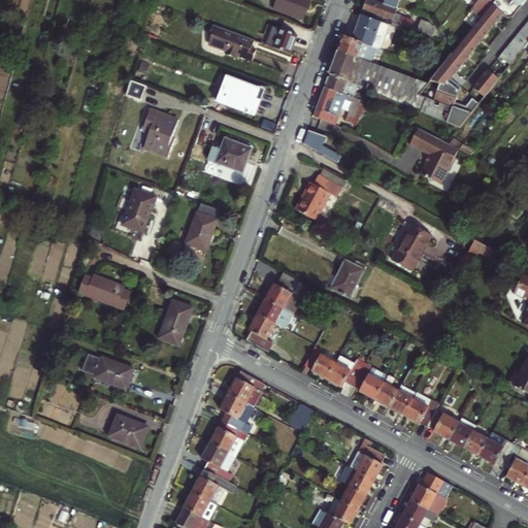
[(278,0),(275,9),(304,20),(310,0),(278,0)]
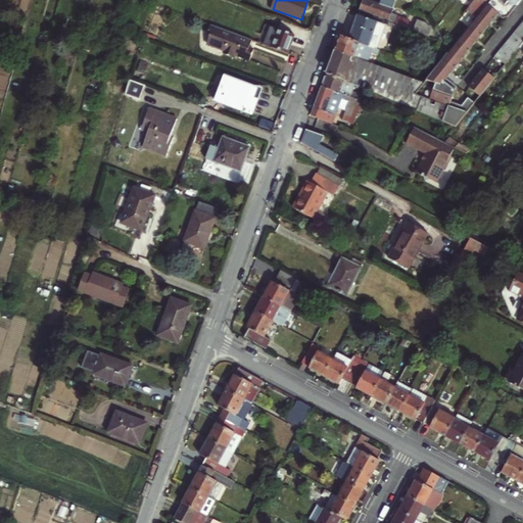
[(381,0),(380,5),(367,0),(364,0),(360,10),(396,24),(395,25),(400,27),(406,29),(409,20),(391,14),(396,0),(381,0)]
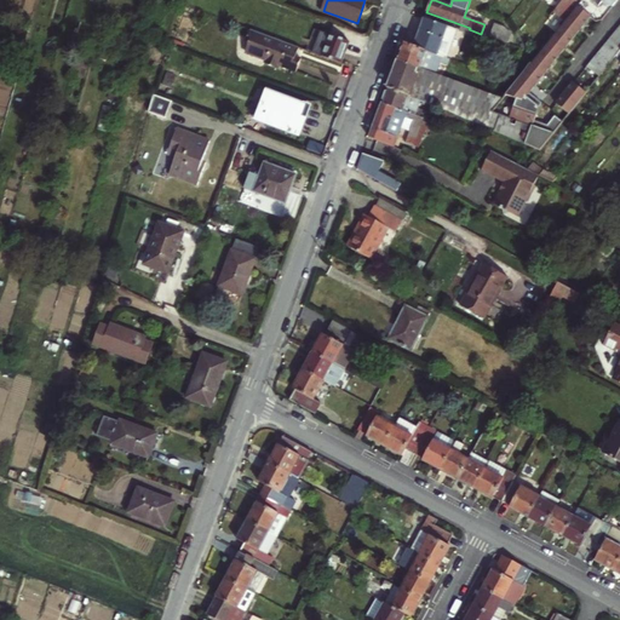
[(563,0),(555,12),(567,21),(578,7),(584,0),(563,0)]
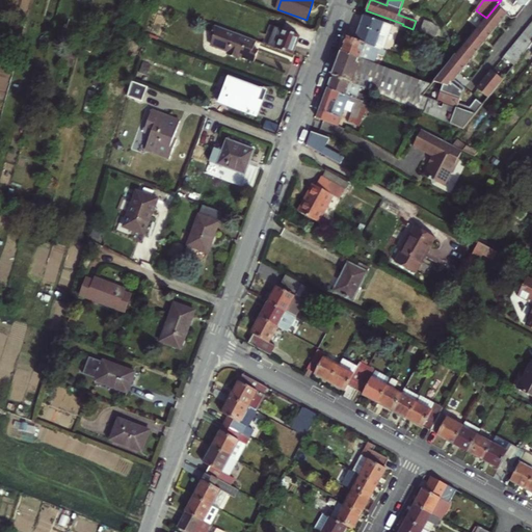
[(501,0),(496,6),(508,17),(511,19),(516,18),(525,8),(523,6),(526,6),(530,0),(501,0)]
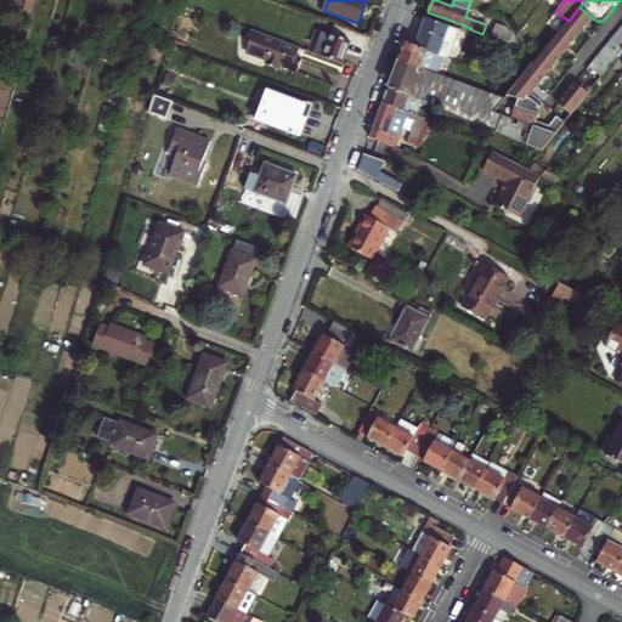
[(594,20),(580,7),(569,21),(508,96),(516,103),(505,117),(533,126),(527,146),(542,152),(561,128),(554,122),(544,128),(533,120),(546,105),(533,95),(594,20)]
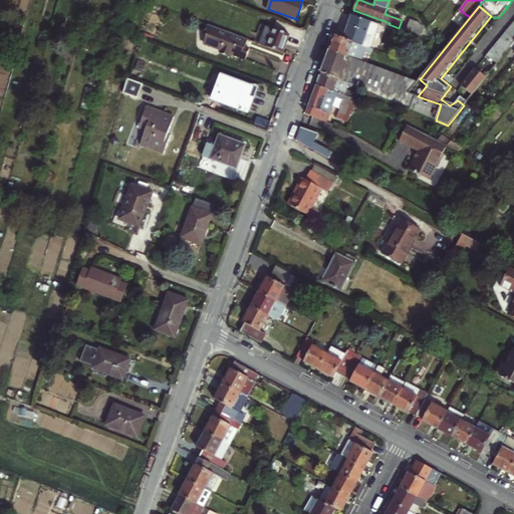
[(352,15),(344,39),(369,48),(378,25),(352,15)]
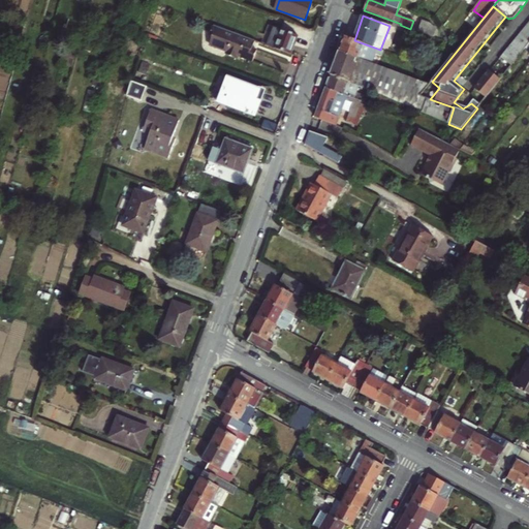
[(422,20),(417,31),(433,37),(436,29),(430,23),(422,20)]
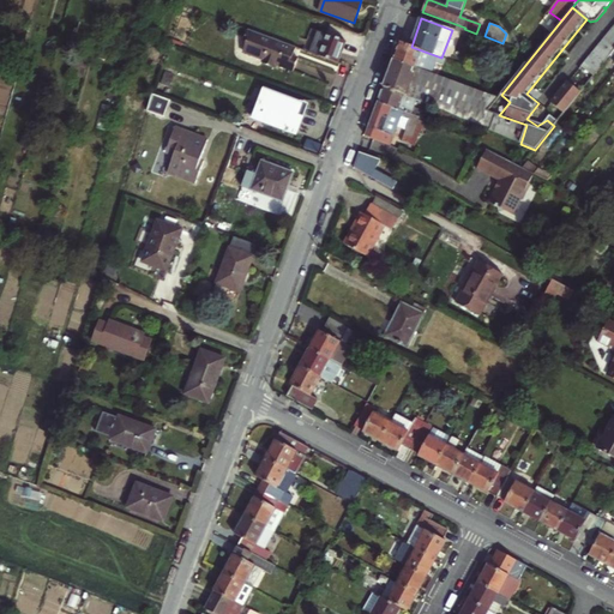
[(608,59),(613,50),(613,25),(578,71),(590,80),(608,59)]
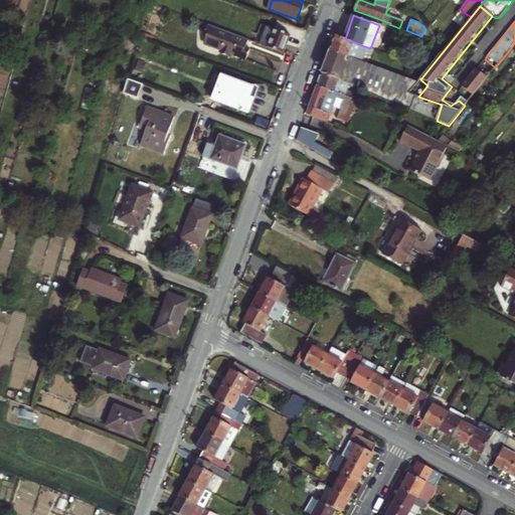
[(389,24),(383,22),(382,26),(393,30),(394,26),(389,24)]
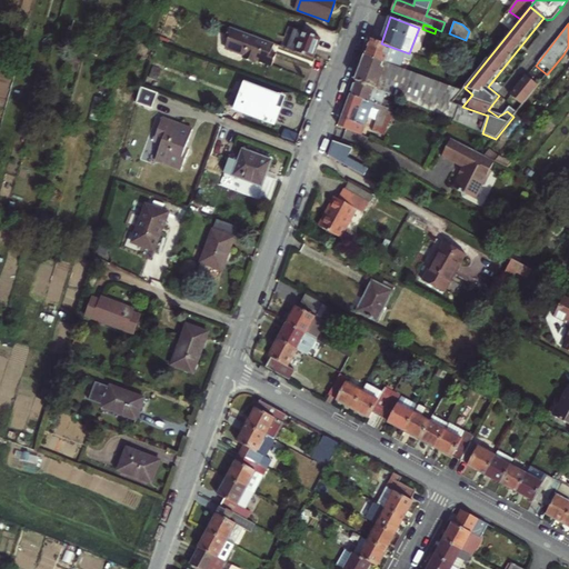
[(272,68),(276,61),(277,57),(272,55),(269,53),(272,43),(231,28),(228,38),(230,39),(233,40),(232,46),(230,50),(247,56),(245,61),(255,65),(256,61),(272,68)]
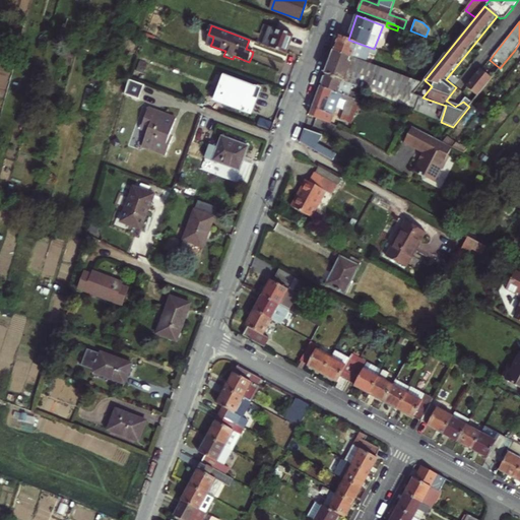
[(269,26),(262,45),(287,54),(294,36),(269,26)]
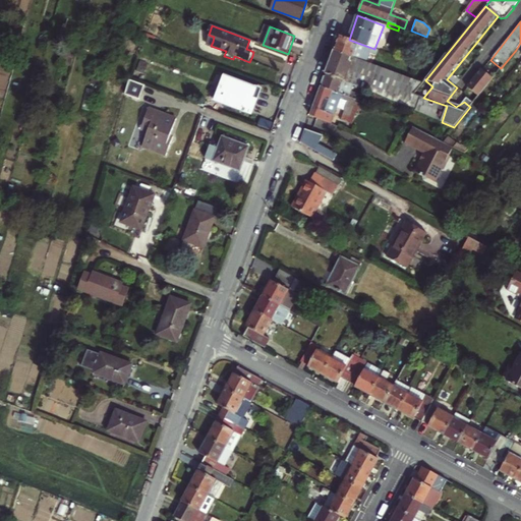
[(340,37),(335,51),(367,62),(370,53),(377,56),(379,50),(374,49),(349,40),(340,37)]
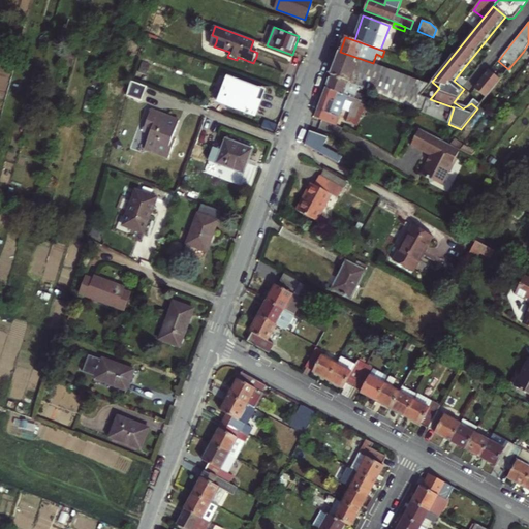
[(79,47),(69,44),(66,54),(75,57),(79,47)]
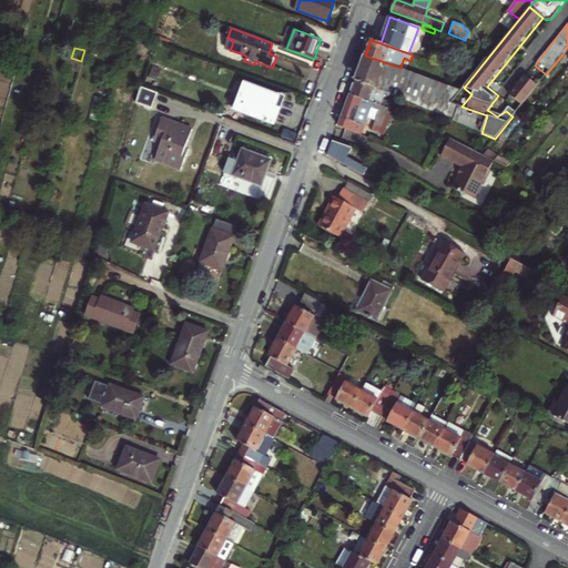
[(462,107),(452,103),(462,91),(401,68),(365,56),(355,81),(385,92),(407,100),(482,133),(487,115),(462,107)]
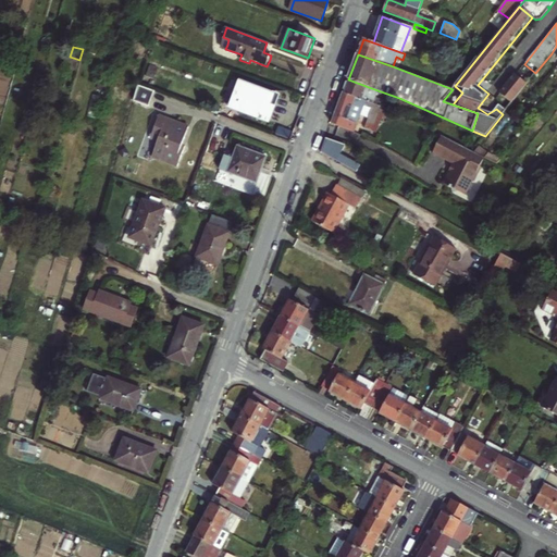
[(497,98),(508,107),(511,103),(523,88),(512,78),(497,98)]
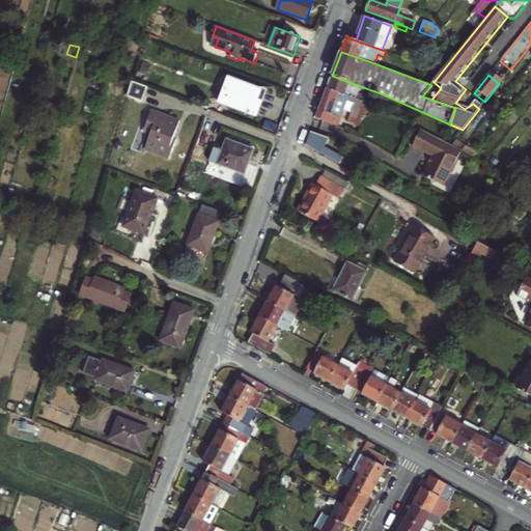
[(332,76),(328,88),(350,95),(356,99),(358,92),(360,86),(332,76)]
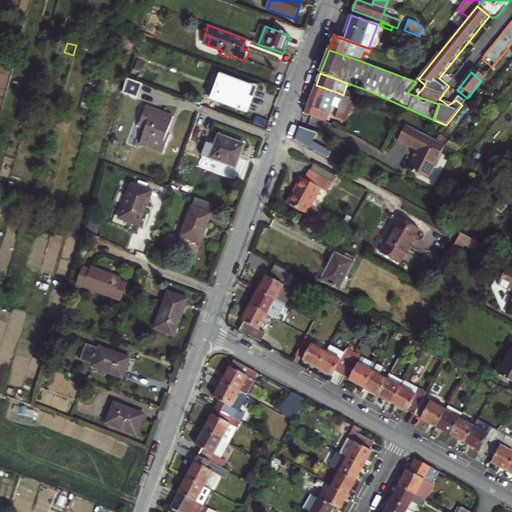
[(98,84),(100,75),(93,74),(91,82),(98,84)]
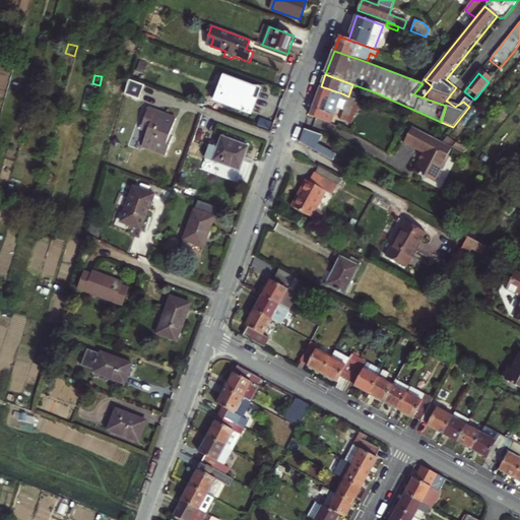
[(260,90),(224,77),(215,102),(243,112),(242,113),(246,115),(247,114),(251,115),(260,90)]
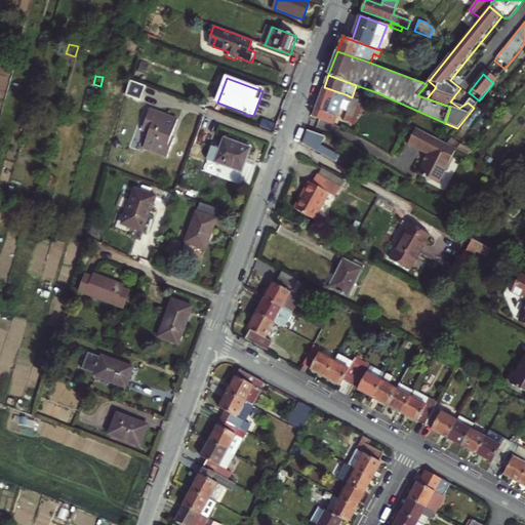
[(129,80),(125,95),(139,102),(146,86),(129,80)]
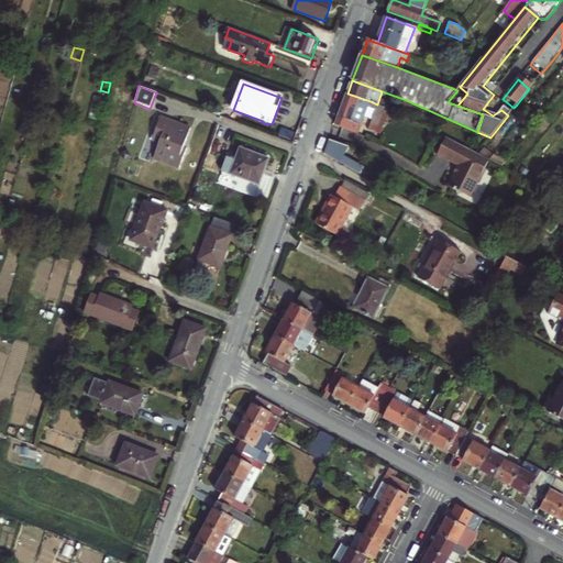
[(335,125),(359,133),(370,106),(371,101),(348,94),(335,125)]
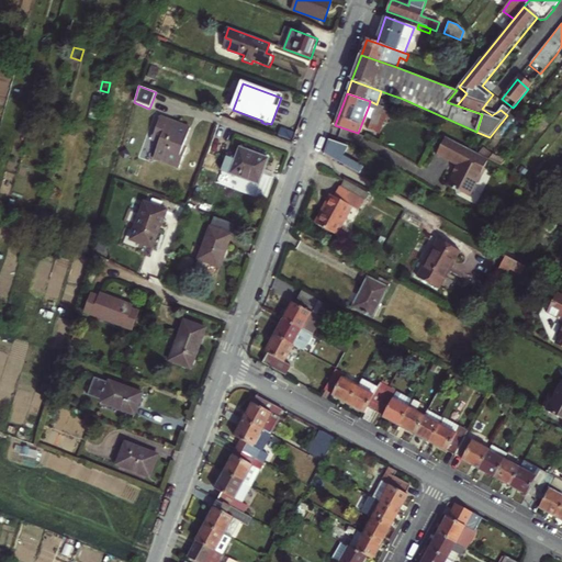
[(378,104),(390,109),(392,102),(379,98),(377,104),(378,104)]
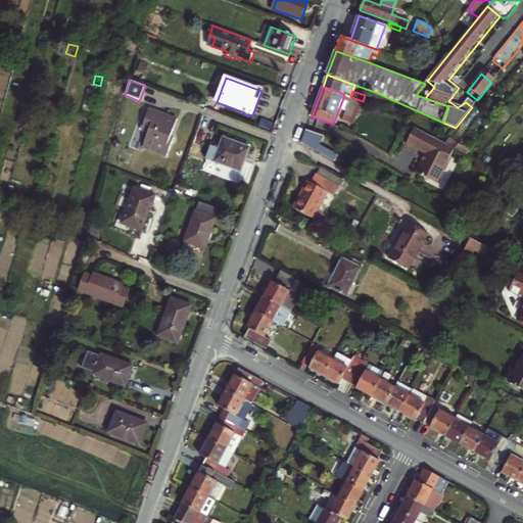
[(350,101),(343,120),(354,124),(363,101),(351,97),(350,101)]
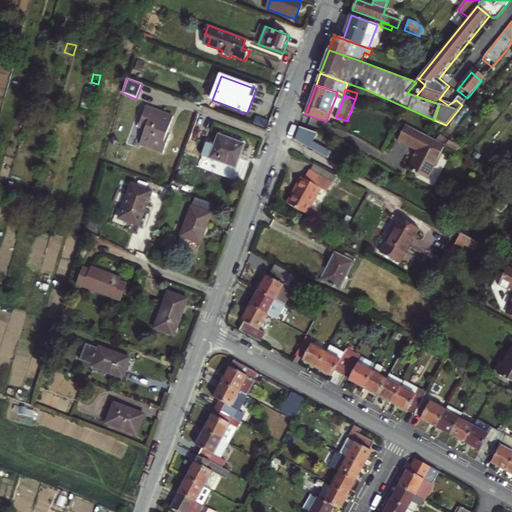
[(485,102),(482,100),(472,111),(476,114),(485,102)]
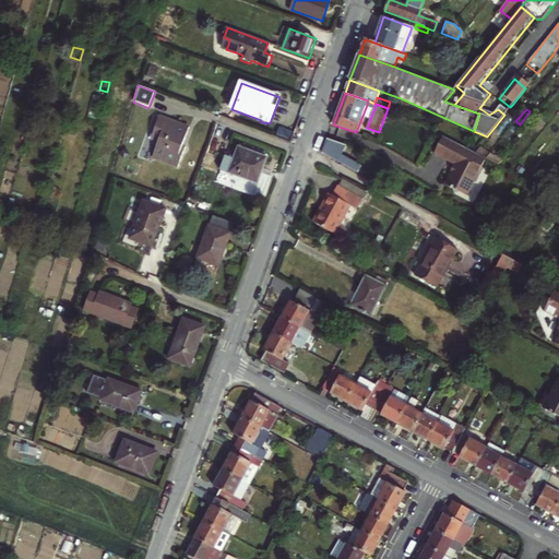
[(186,147),(182,146),(189,129),(159,118),(152,139),(159,141),(154,157),(179,166),(186,147)]
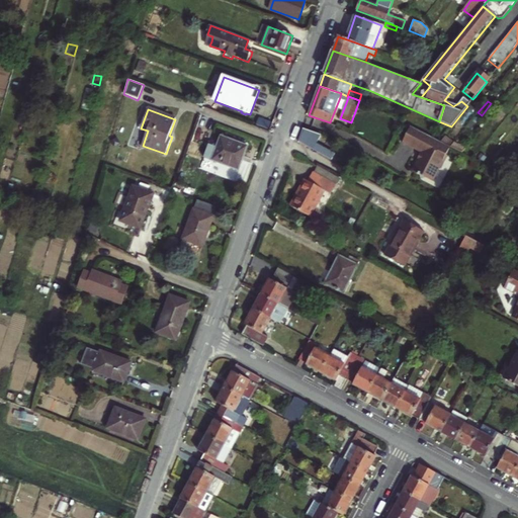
[(272,122),(260,118),(257,125),(269,130),(272,122)]
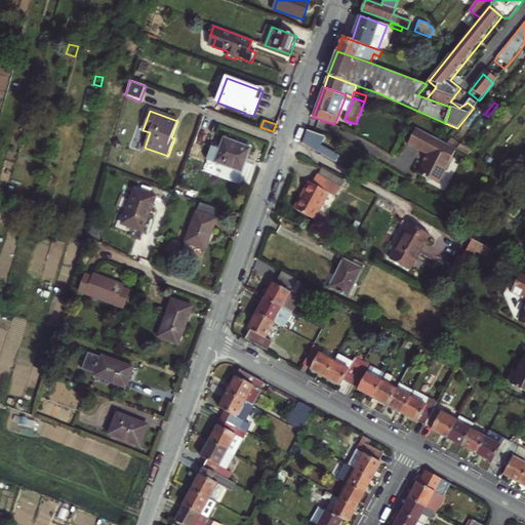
[(455,149),(417,128),(408,144),(427,154),(422,161),(421,161),(416,171),(421,174),(423,179),(430,177),(437,183),(445,167),(446,168),(452,157),(451,156),(455,149)]
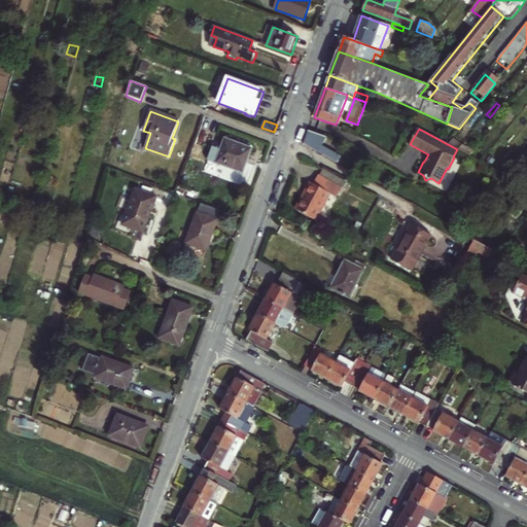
[(207,161),(243,174),(252,149),(225,139),(221,150),(212,147),(207,161)]
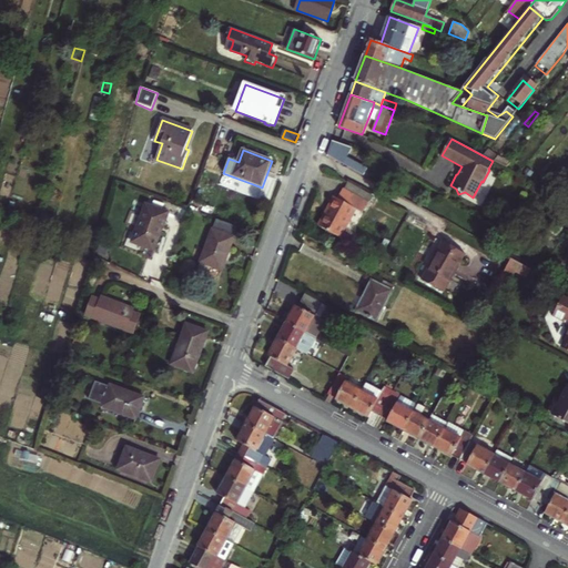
[(341,153),(336,161),(365,176),(369,169),(341,153)]
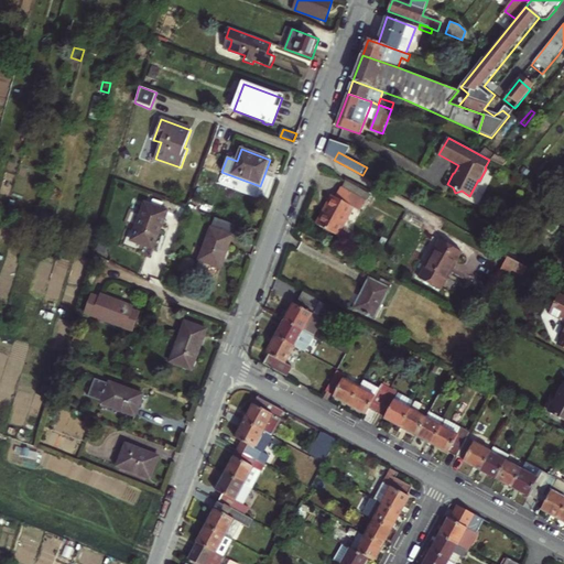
[(342,188),(354,195),(358,188),(346,182),(342,188)]
